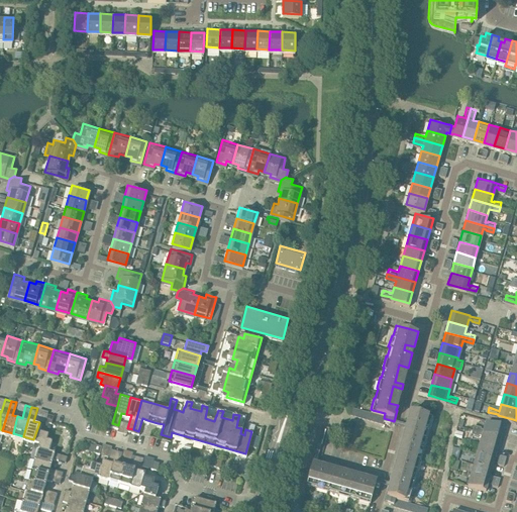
[(433,414),(418,410),(416,417),(407,414),(406,419),(415,421),(411,437),(402,435),(401,439),(409,442),(405,459),(396,456),(395,462),(403,464),(399,480),(390,478),(389,482),(398,485),(395,496),(408,500),(411,489),(412,490),(415,478),(414,478),(417,469),(418,469),(421,457),(420,456),(422,447),(424,447),(427,436),(426,435),(428,426),(429,426),(433,414)]
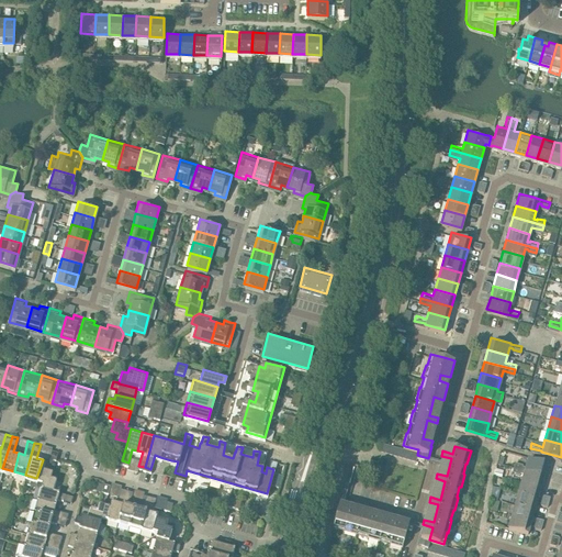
[(55,457),(57,449),(51,447),(48,456),(55,457)]
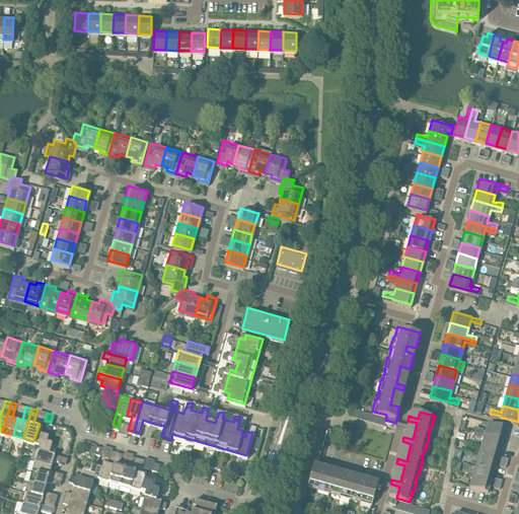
[(503,435),(506,425),(488,420),(486,427),(483,427),(484,425),(475,423),(474,428),(503,435)]
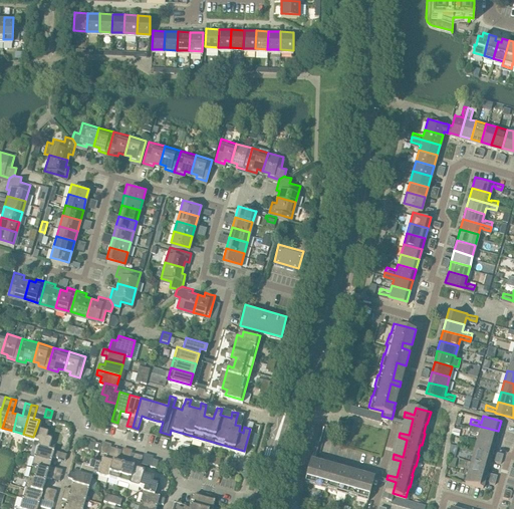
[(495,442),(498,431),(470,424),(468,428),(476,430),(476,429),(479,430),(478,431),(477,437),(495,442)]
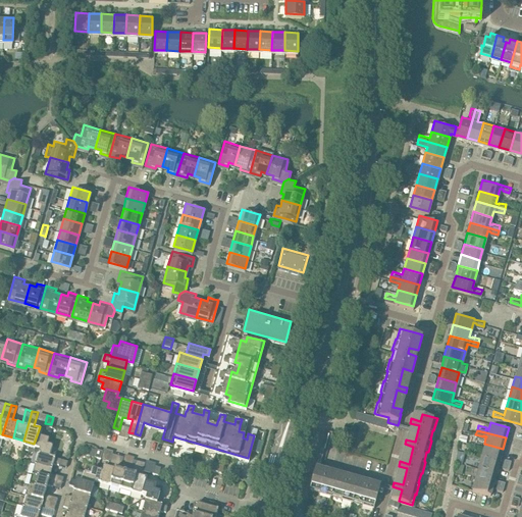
[(34,444),(39,445),(38,450),(49,453),(52,442),(47,441),(48,435),(38,432),(34,444)]
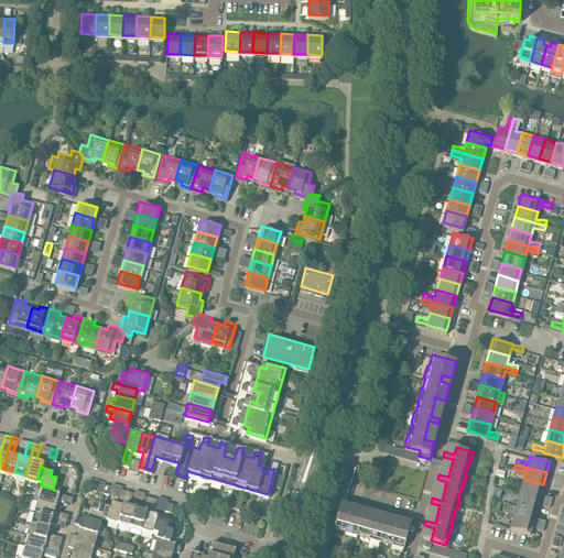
[(540,496),(543,484),(523,479),(520,491),(540,496)]
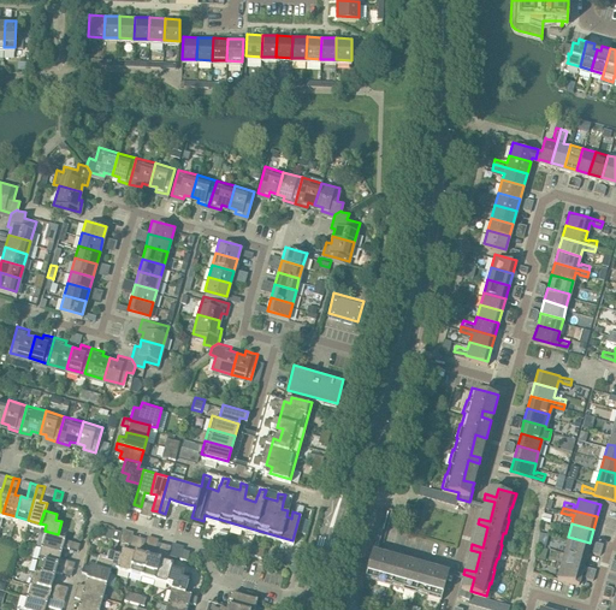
[(80,539),(71,537),(58,534),(45,531),(41,543),(60,549),(63,543),(77,548),(80,539)]
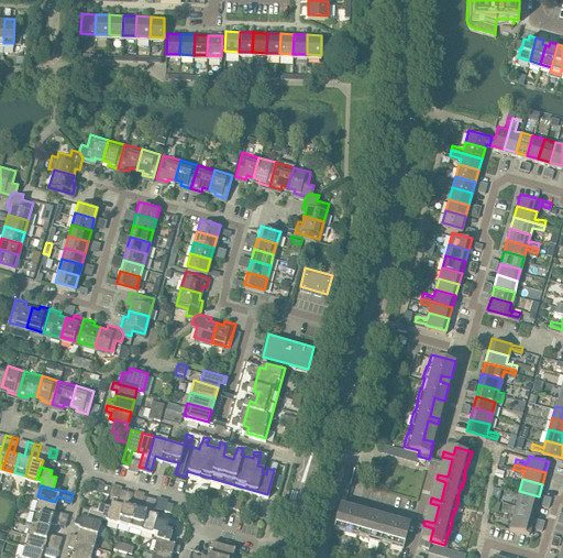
[(107,517),(118,521),(128,489),(121,487),(118,500),(111,499),(110,504),(107,517)]
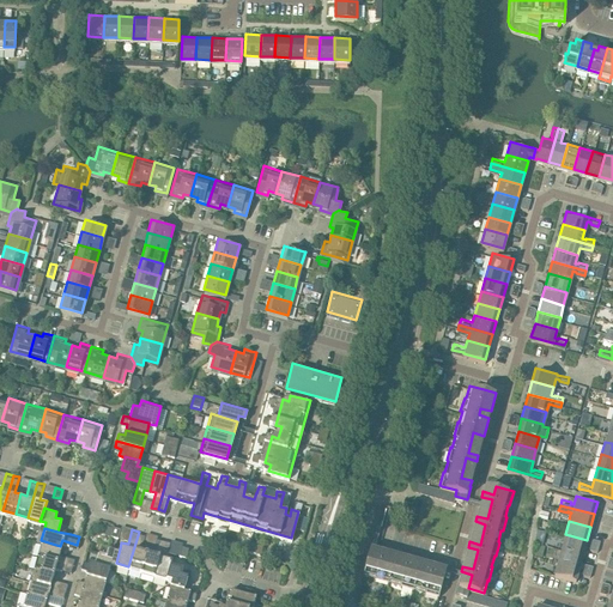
[(128,566),(141,570),(146,550),(141,548),(145,533),(139,532),(128,566)]
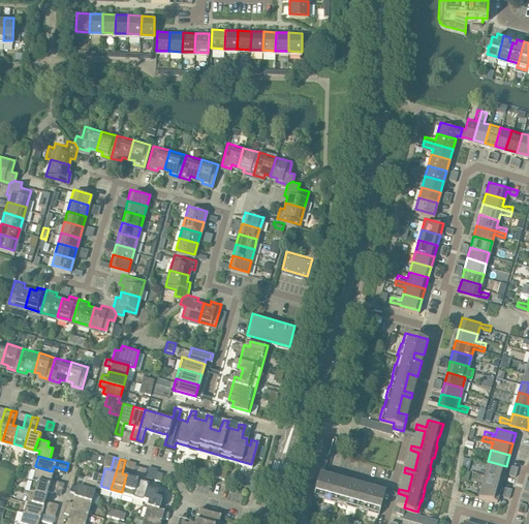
[(503,476),(506,466),(488,461),(485,471),(503,476)]
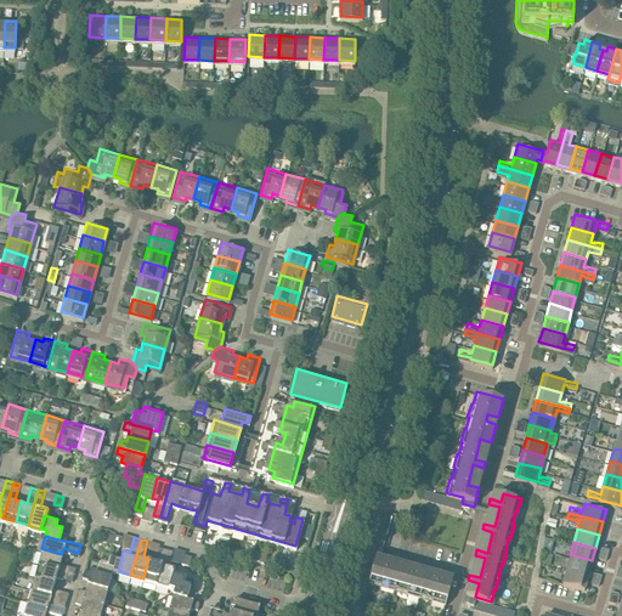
[(143,578),(156,581),(165,546),(159,544),(154,559),(148,558),(143,578)]
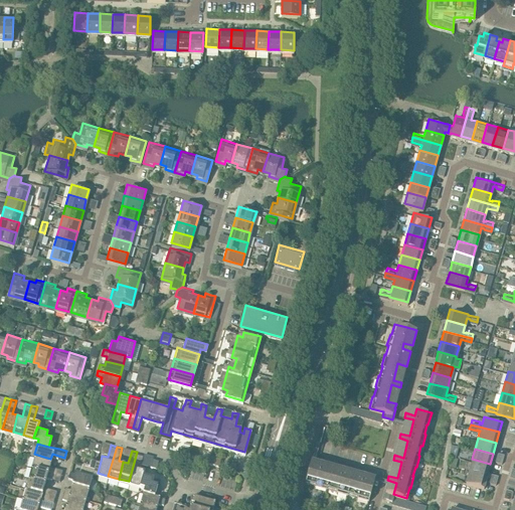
[(129,481),(139,484),(143,473),(145,468),(139,467),(143,454),(137,452),(129,481)]
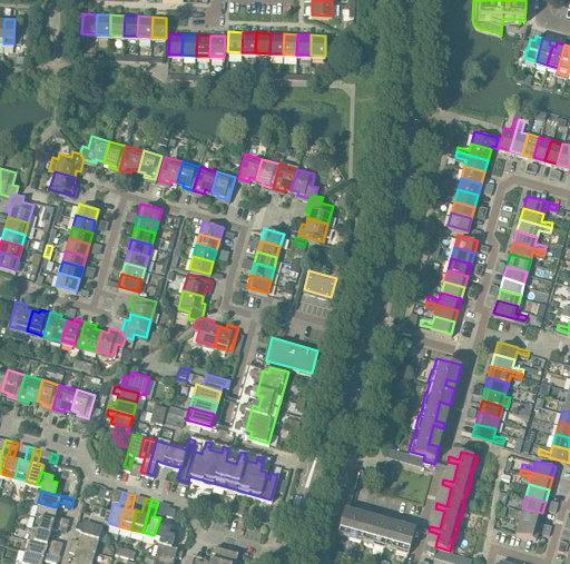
[(38,502),(35,514),(67,523),(68,516),(55,513),(56,507),(38,502)]
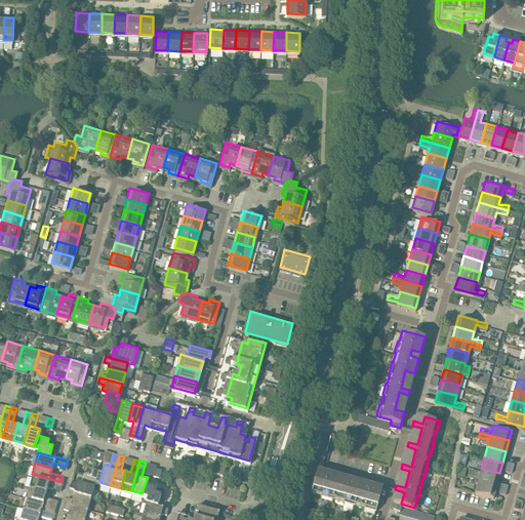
[(85,471),(82,481),(82,482),(93,485),(94,480),(99,482),(103,470),(91,467),(90,473),(85,471)]
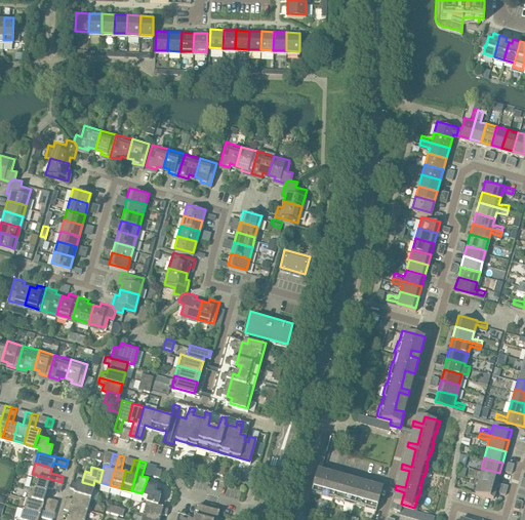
[(233,475),(239,477),(241,470),(236,468),(233,475)]
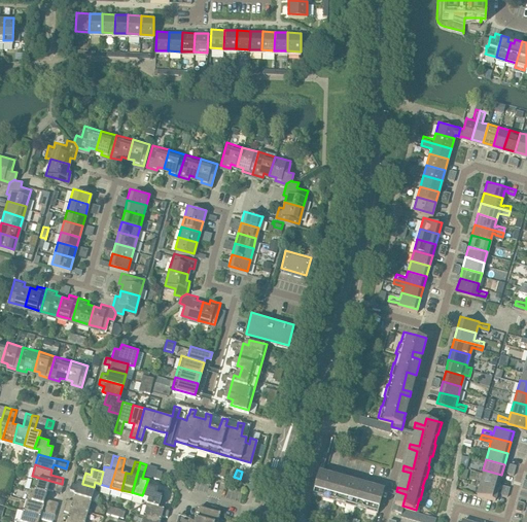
[(498,486),(501,475),(483,470),(480,480),(498,486)]
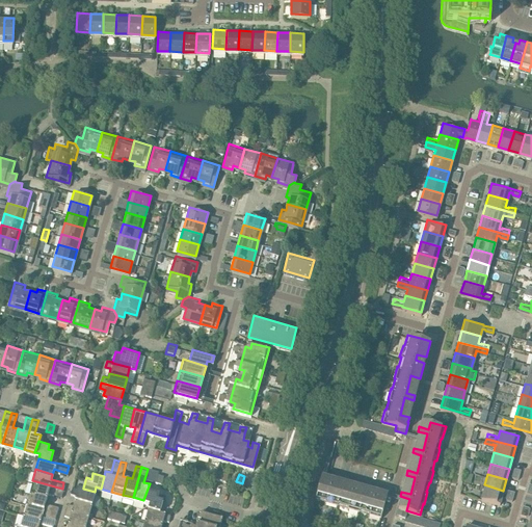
[(380,515),(386,500),(378,498),(380,489),(365,484),(363,494),(356,492),(360,482),(354,481),(352,491),(336,485),(338,477),(334,475),(330,484),(319,481),(315,495),(326,498),(326,500),(338,503),(338,502),(348,504),(347,505),(360,508),(360,507),(369,510),(369,511),(380,515)]
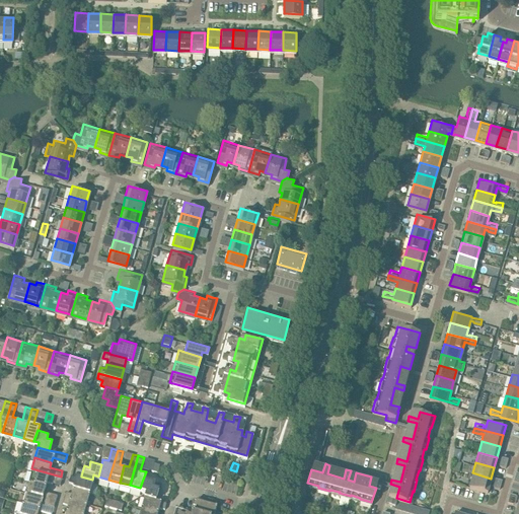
[(31,468),(28,479),(46,484),(47,479),(59,482),(61,476),(31,468)]
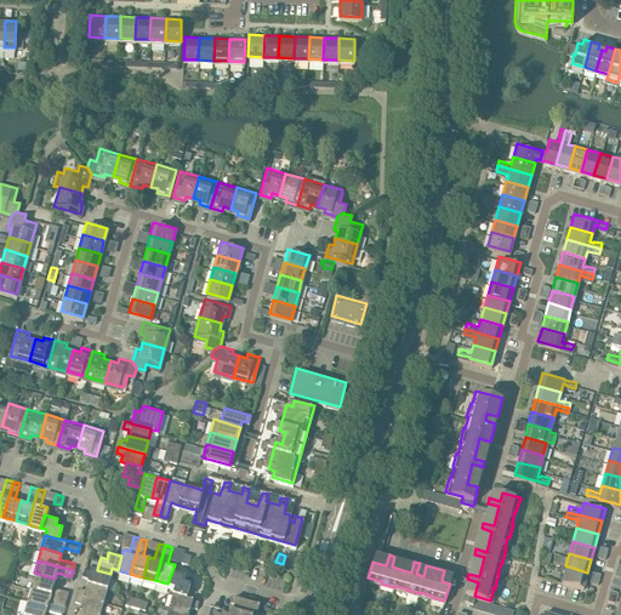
[(85,565),(83,573),(89,575),(86,581),(107,586),(110,574),(97,570),(97,569),(85,565)]
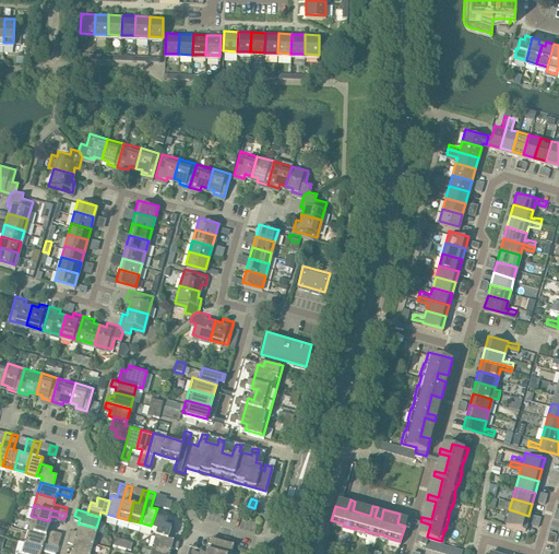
[(525,527),(528,516),(509,509),(506,521),(525,527)]
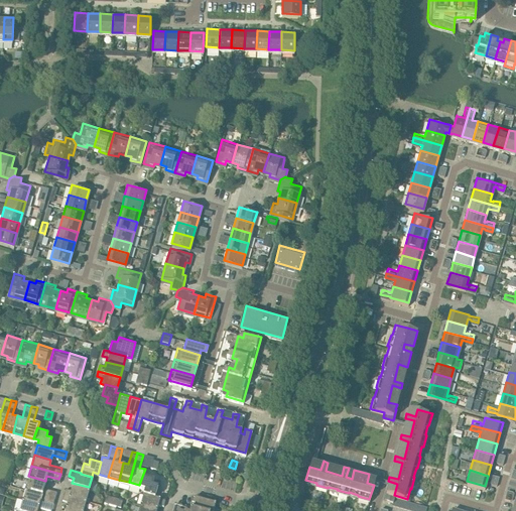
[(154,477),(143,474),(139,485),(144,487),(143,492),(155,495),(155,494),(158,484),(152,482),(154,477)]
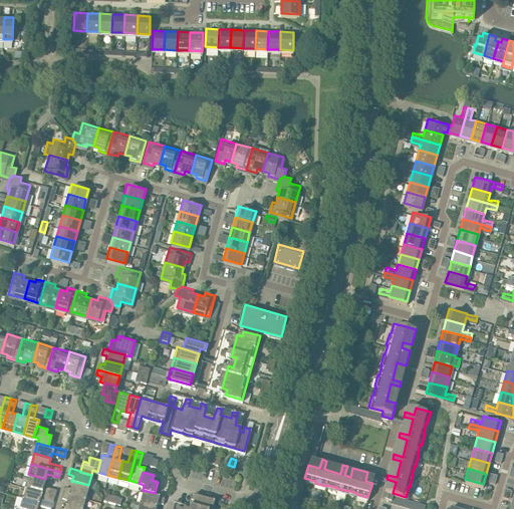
[(28,474),(25,485),(54,493),(56,487),(43,483),(45,479),(28,474)]
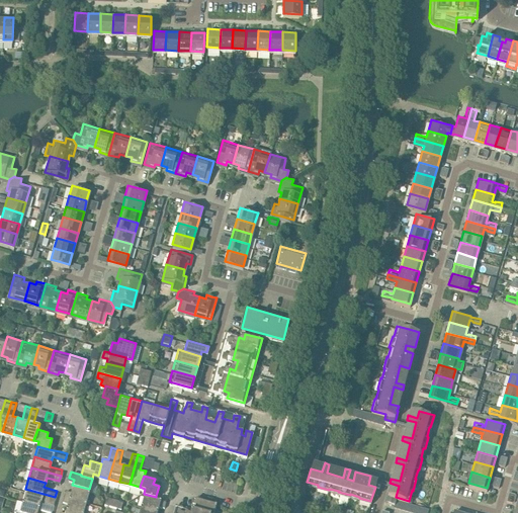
[(71,489),(66,488),(64,493),(86,500),(89,489),(72,485),(71,489)]
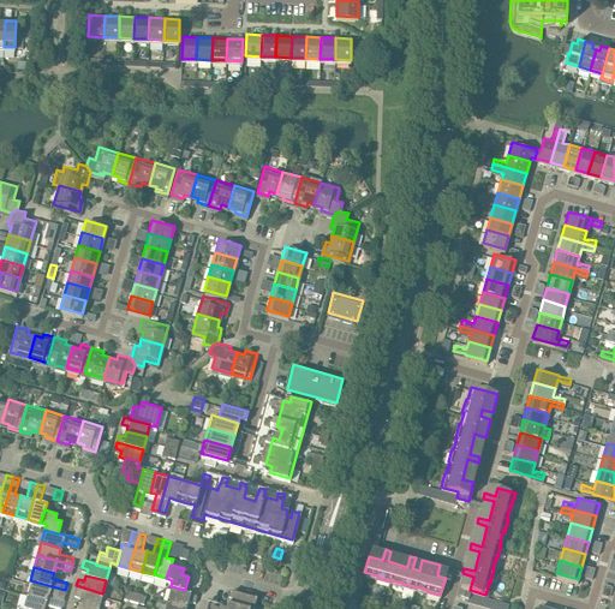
[(30,580),(27,592),(47,598),(48,592),(64,596),(65,590),(30,580)]
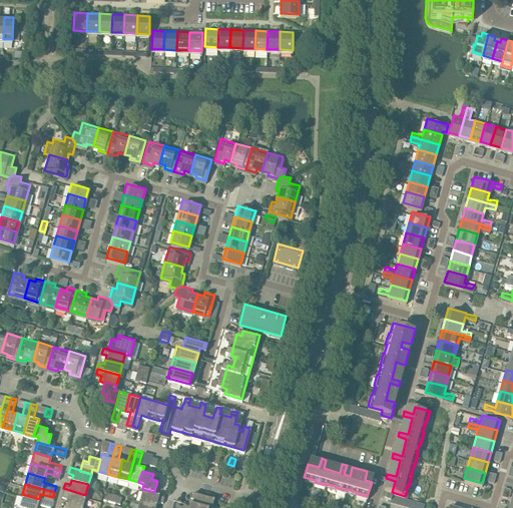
[(62,494),(67,495),(65,500),(82,505),(85,495),(63,488),(62,494)]
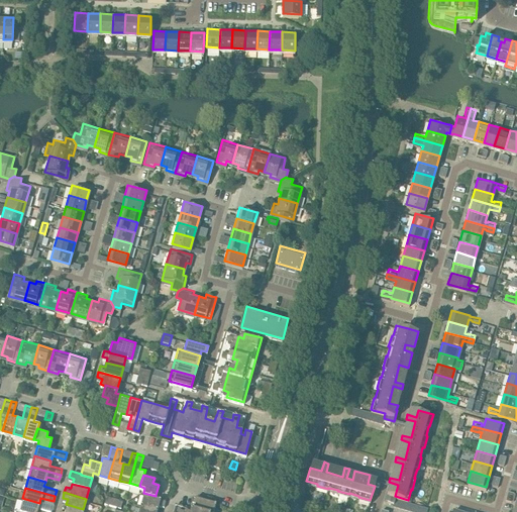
[(159,503),(164,504),(166,498),(156,495),(156,496),(143,493),(140,503),(158,507),(159,503)]
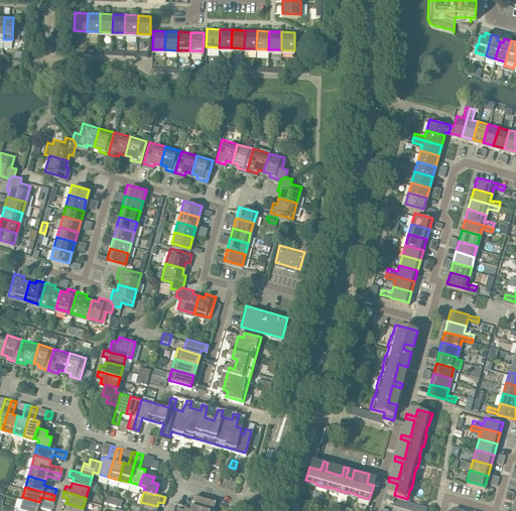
[(194,493),(191,499),(197,501),(195,510),(188,509),(187,510),(212,510),(216,500),(194,493)]
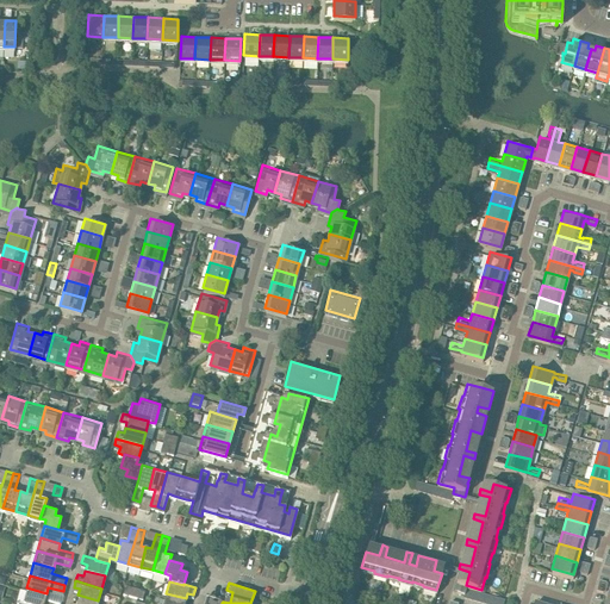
[(464,591),(464,593),(486,599),(503,603),(505,596),(500,595),(483,589),(483,590),(481,590),(466,585),(464,591)]
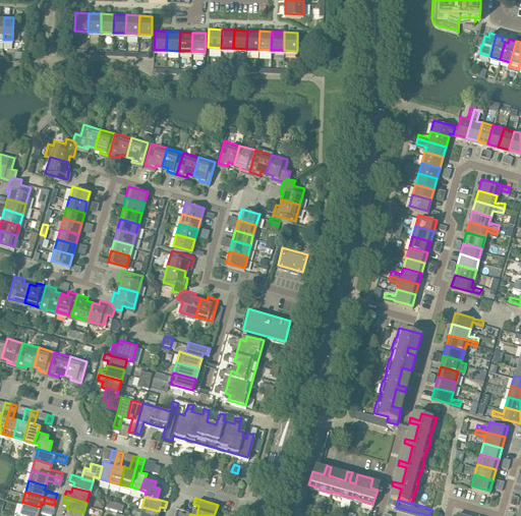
[(22,502),(19,512),(33,515),(50,515),(51,515),(38,511),(40,507),(22,502)]
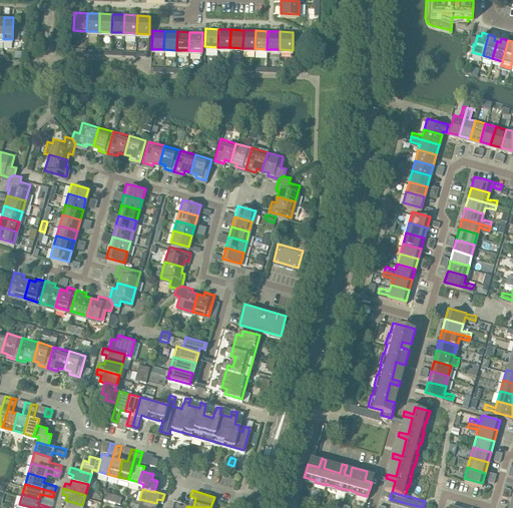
[(154,507),(156,503),(139,499),(136,507),(154,507)]
